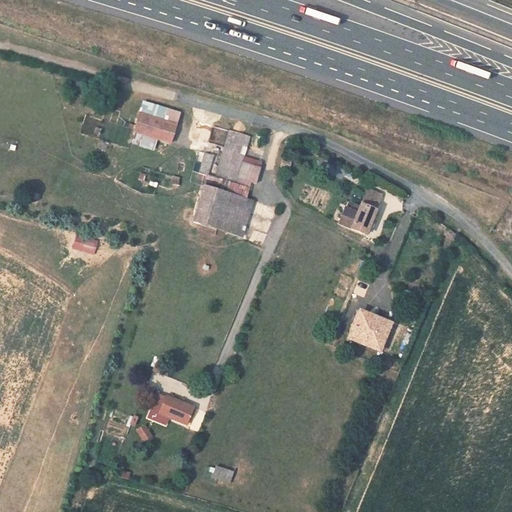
[(176,125),(138,113),(132,134),(169,146),(176,125)]
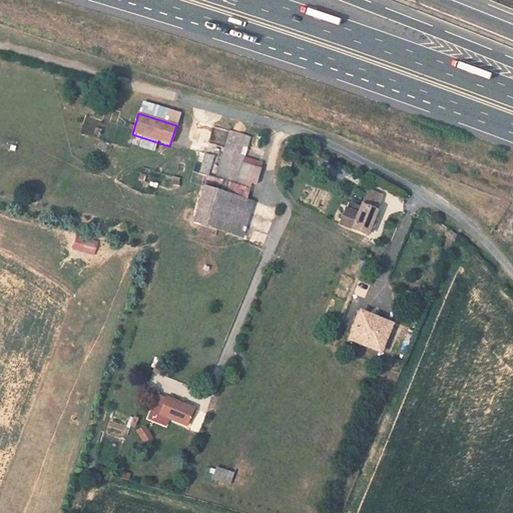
[(249,137),(229,131),(214,178),(208,176),(207,175),(192,222),(243,238),(253,201),(251,200),(261,168),(242,162),(249,137)]
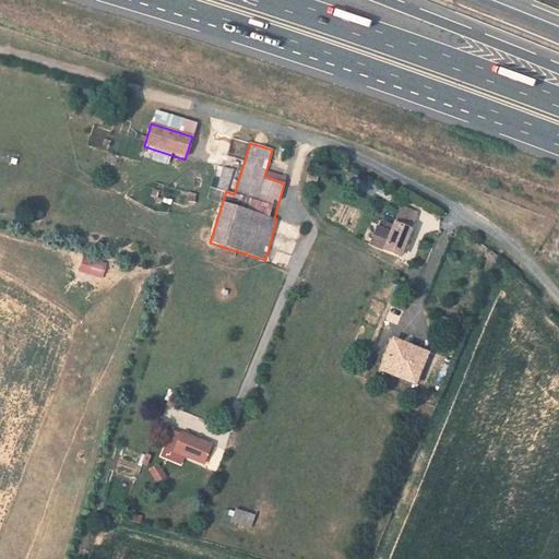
[(233,170),(223,167),(217,189),(226,191),(227,192),(233,170)]
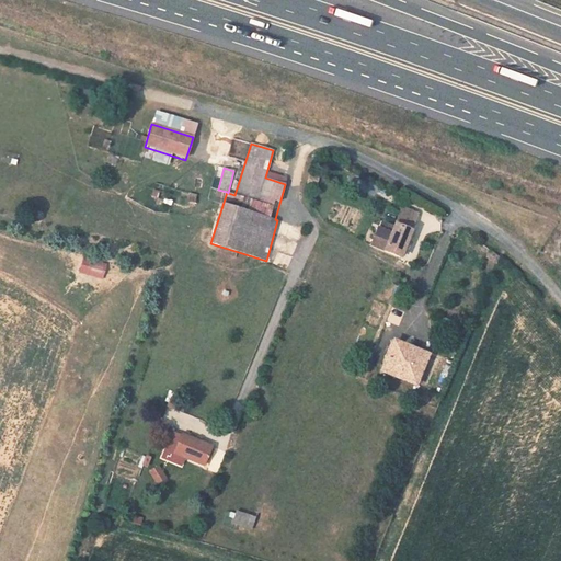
[(189,193),(187,201),(196,203),(197,194),(189,193)]
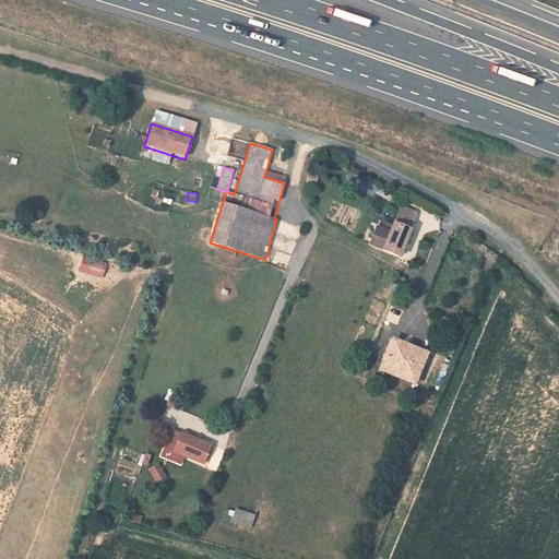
[(417,213),(395,204),(387,225),(381,223),(377,233),(375,233),(369,245),(399,257),(417,213)]
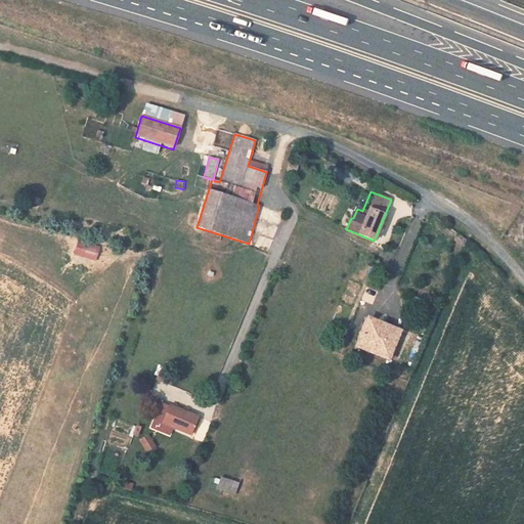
[(467,241),(457,233),(454,241),(464,246),(467,241)]
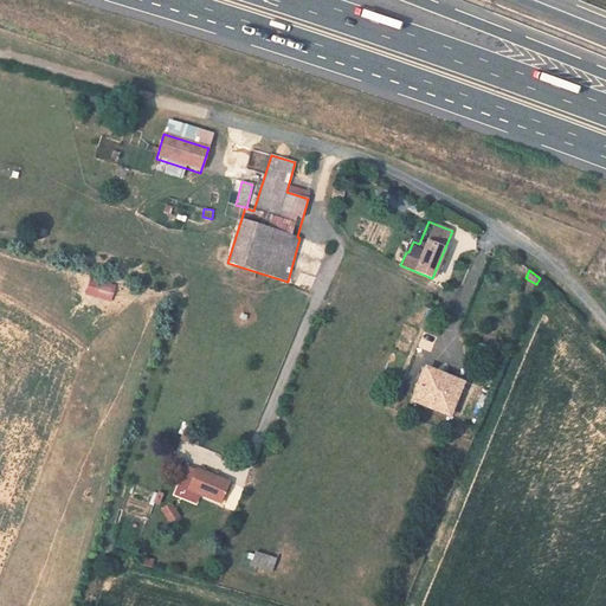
[(461,384),(426,369),(413,400),(449,414),(461,384)]
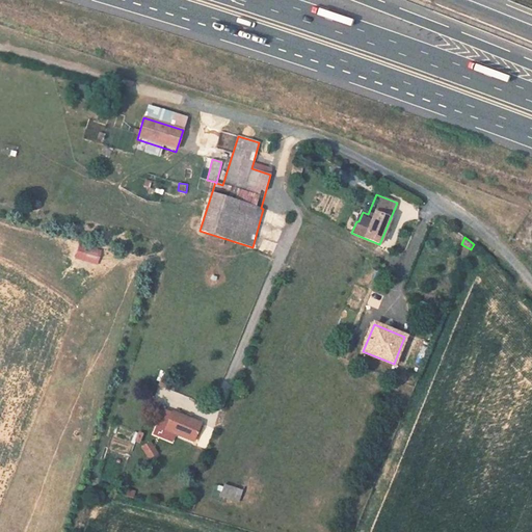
[(201,423),(173,411),(165,429),(193,442),(201,423)]
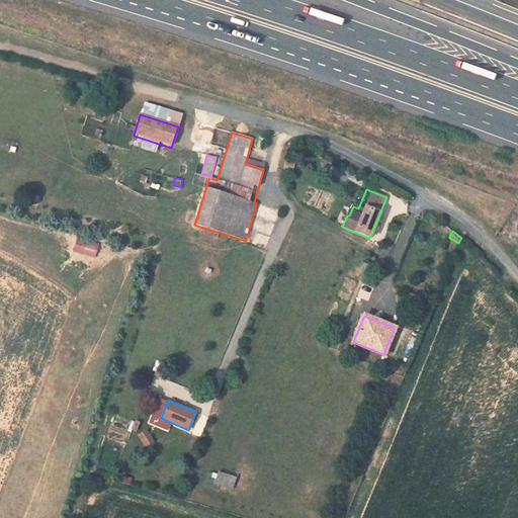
[(131,421),(128,431),(137,432),(139,422),(131,421)]
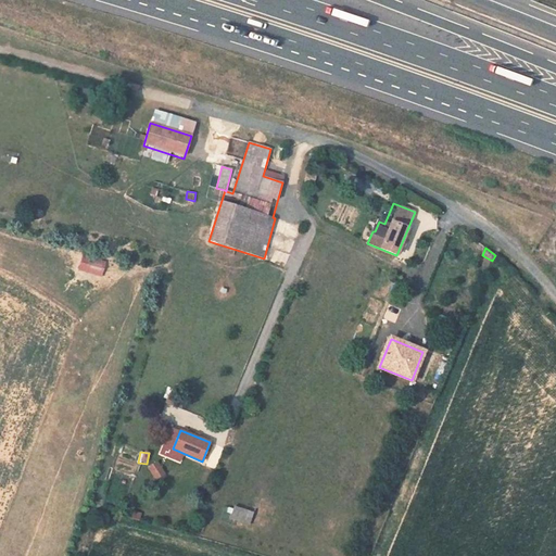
[(158,460),(147,467),(155,481),(165,475),(158,460)]
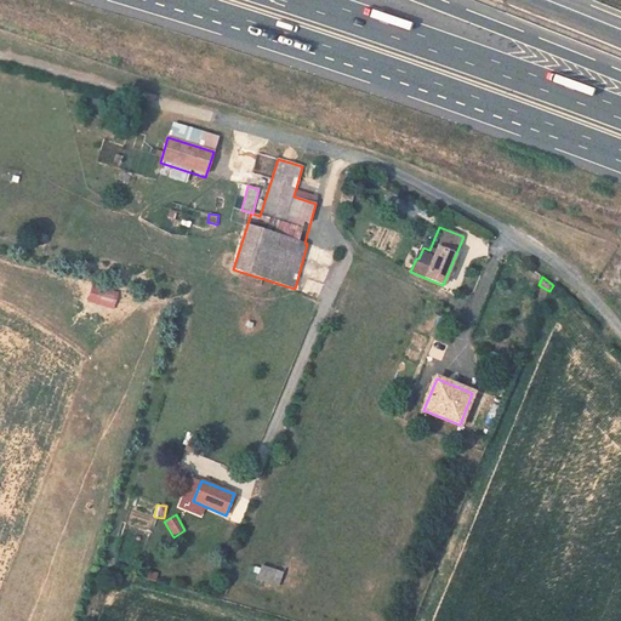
[(278,587),(284,573),(261,564),(256,579),(278,587)]
